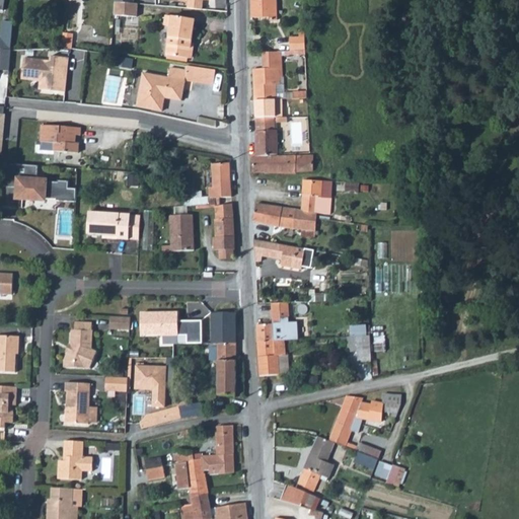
[(176,0),(177,0),(187,1),(187,9),(202,10),(201,2),(214,2),(214,0),(176,0)]
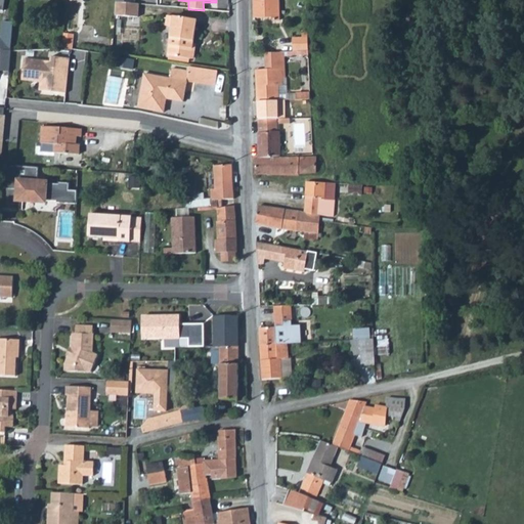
[(254,0),(255,17),(271,17),(272,20),(280,20),(279,0),(254,0)]
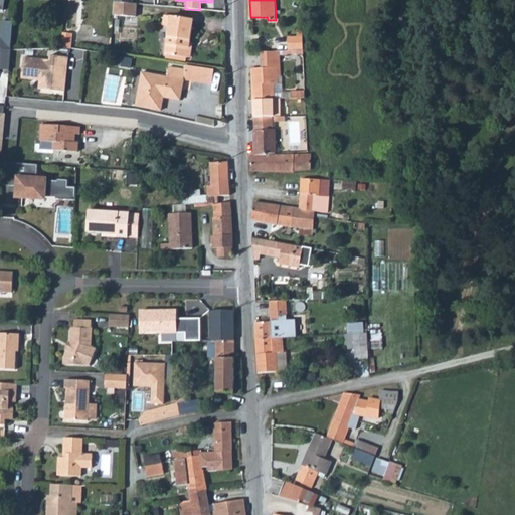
[(114,2),(113,15),(136,17),(137,4),(133,4),(114,2)]
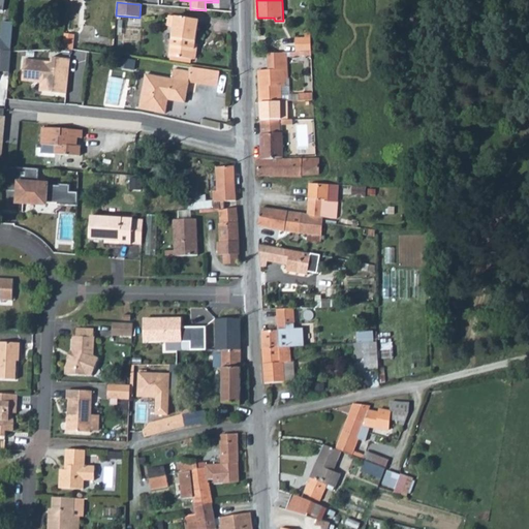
[(169,16),(167,26),(174,27),(169,56),(192,60),(199,21),(169,16)]
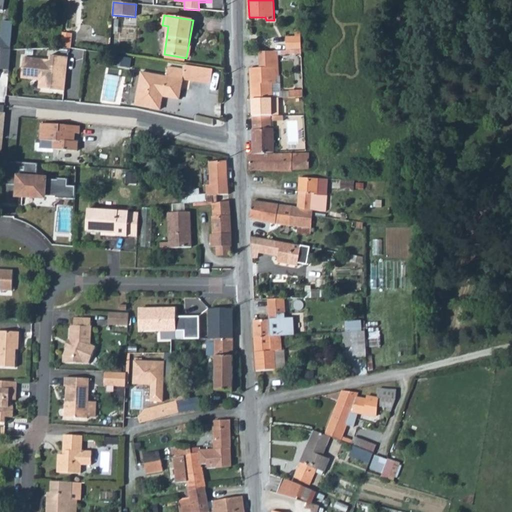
[(0,37),(0,48),(11,49),(13,21),(3,21),(2,37),(0,37)]
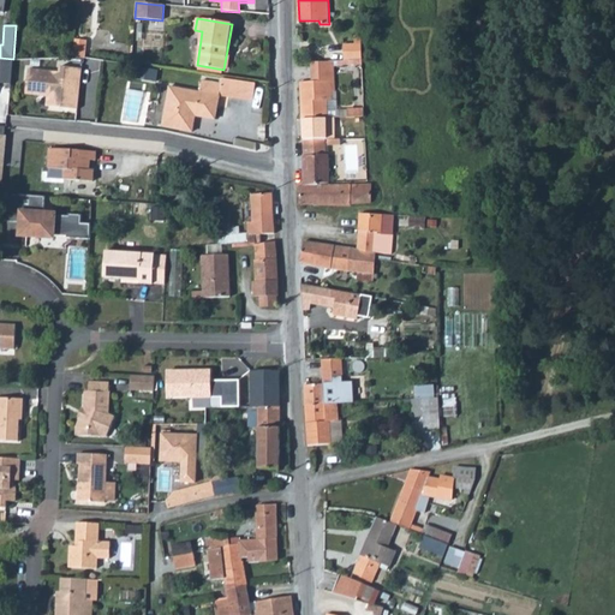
[(75,55),(87,57),(88,39),(76,37),(75,55)]
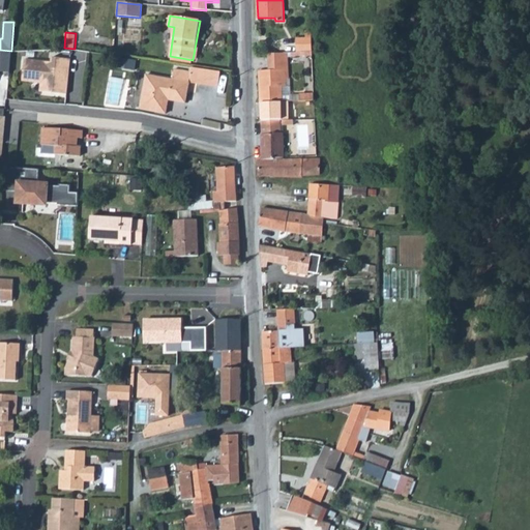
[(296,37),(297,52),(301,52),(313,51),(312,36),(296,37)]
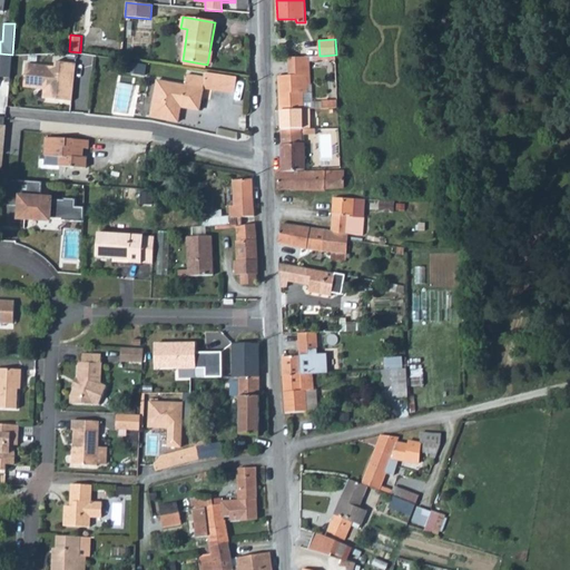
[(312,57),(291,58),(291,76),(306,75),(312,74),(312,57)]
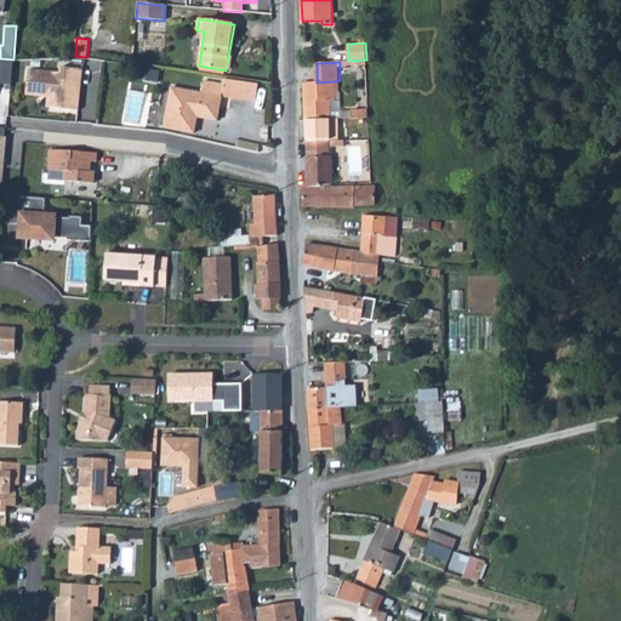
[(52,95),(51,108),(79,110),(83,69),(61,68),(61,73),(29,70),(27,92),(52,95)]
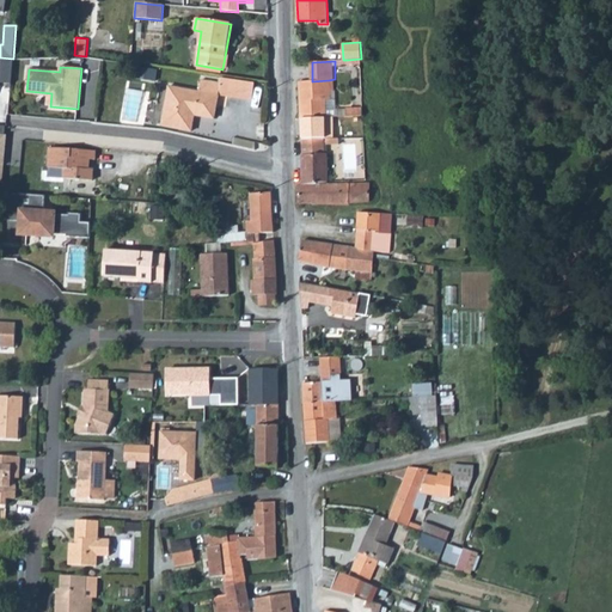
[(220,86),(202,84),(200,92),(170,86),(161,126),(191,130),(195,112),(201,114),(201,116),(214,118),(219,96),(252,101),(255,83),(222,78),(221,84),(220,86)]
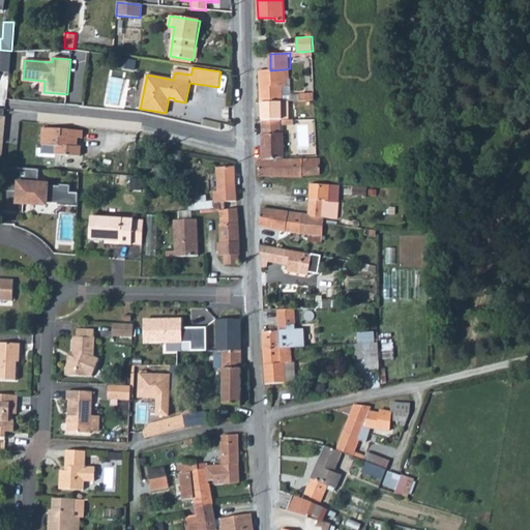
[(270,70),(259,70),(260,102),(290,101),(290,95),(289,86),(286,87),(285,69),(270,70)]
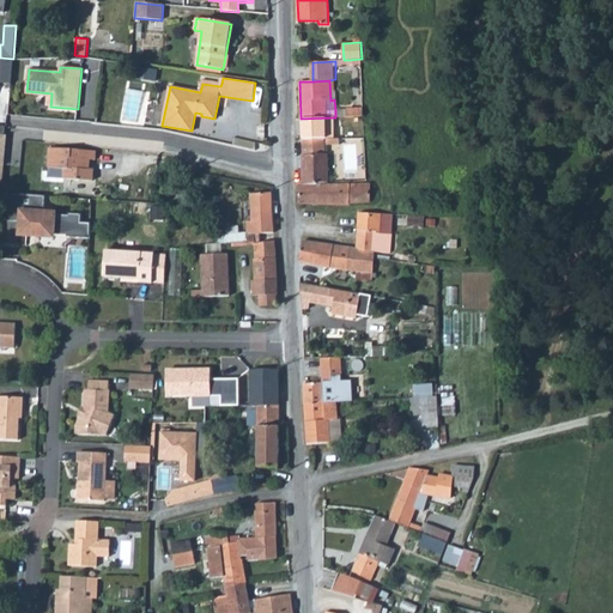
[(335,117),(301,119),(303,156),(302,156),(302,184),(314,183),(317,183),(328,183),(327,169),(334,168),(334,153),(325,153),(325,138),(335,138),(335,117)]
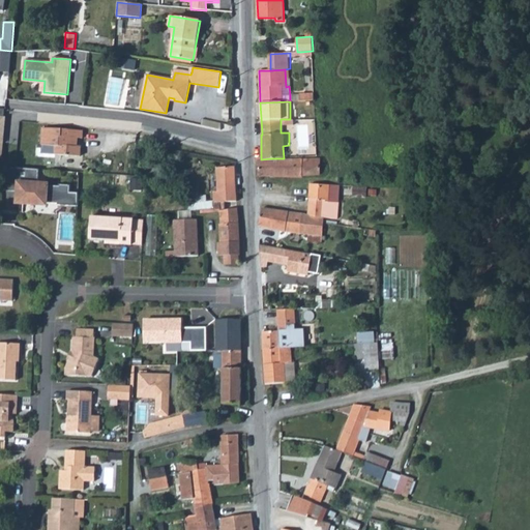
[(43,127),(42,145),(43,145),(43,150),(47,154),(80,157),(80,146),(77,146),(78,139),(82,139),(83,130),(43,127)]
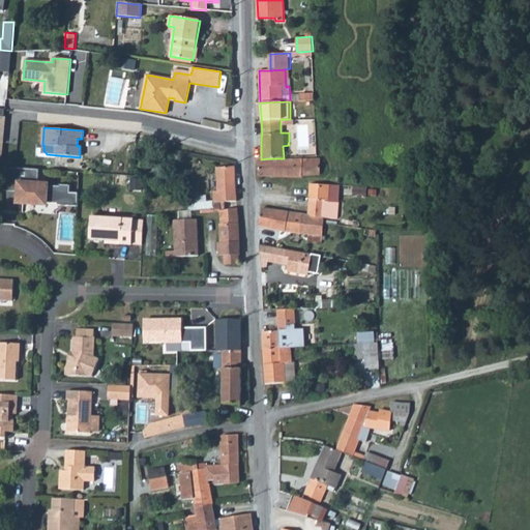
[(261,159),(258,159),(258,177),(268,177),(267,170),(271,170),(271,158),(261,159)]
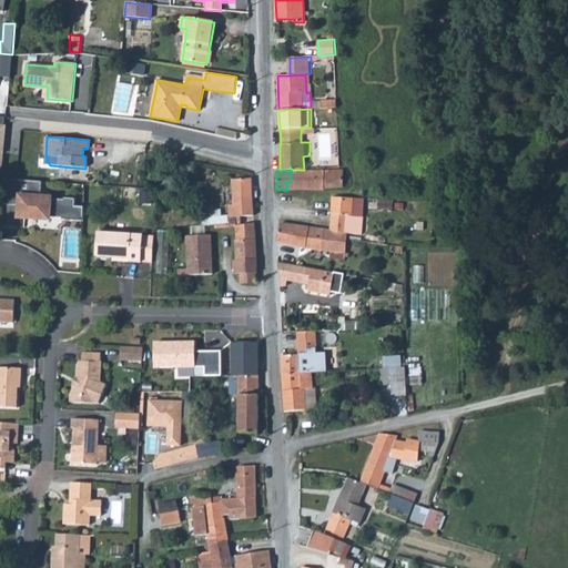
[(294,170),(291,170),(291,182),(291,190),(324,189),(324,188),(324,171),(294,172),(294,170)]
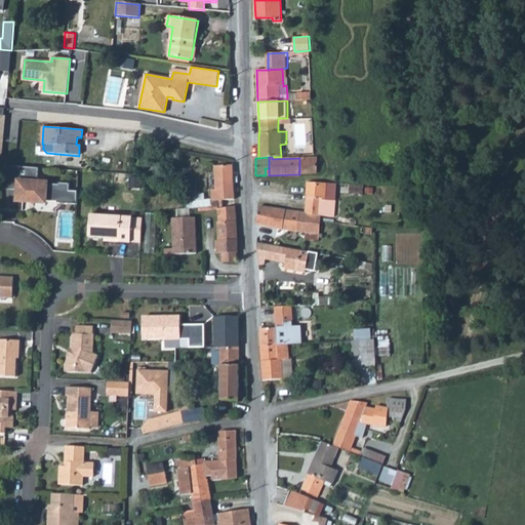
[(299,158),(299,173),(317,173),(318,157),(299,158)]
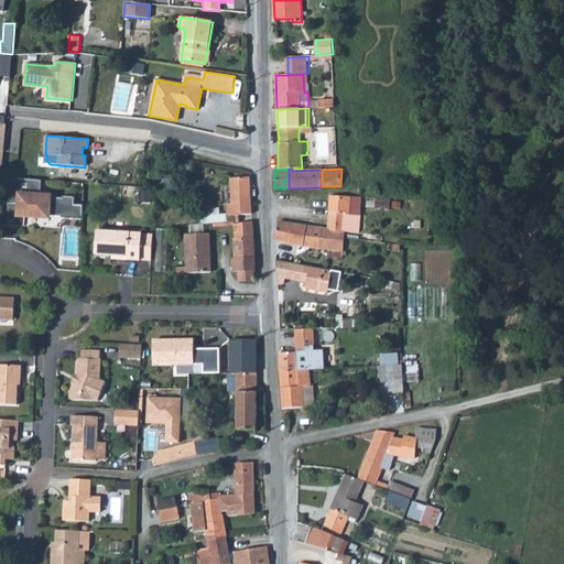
[(231,205),(227,205),(228,215),(250,214),(249,202),(249,177),(230,179),(231,205)]
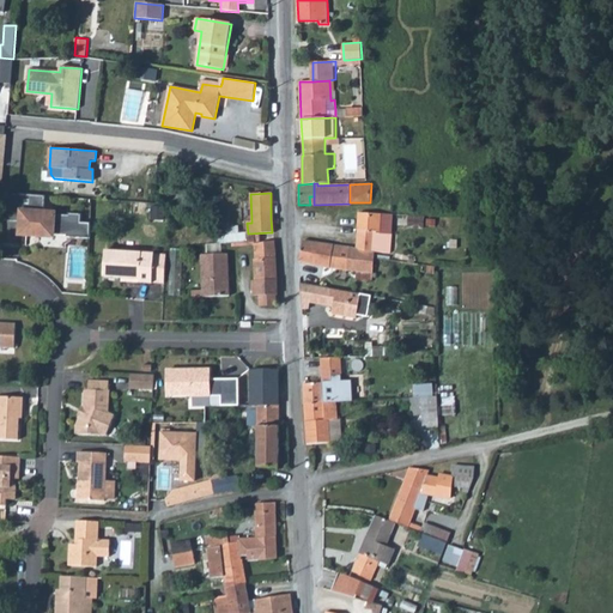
[(46,196),(7,194),(6,218),(23,219),(22,236),(56,238),(58,234),(70,234),(70,237),(91,238),(92,224),(79,223),(80,214),(70,213),(70,216),(58,216),(58,211),(44,211),(46,196)]
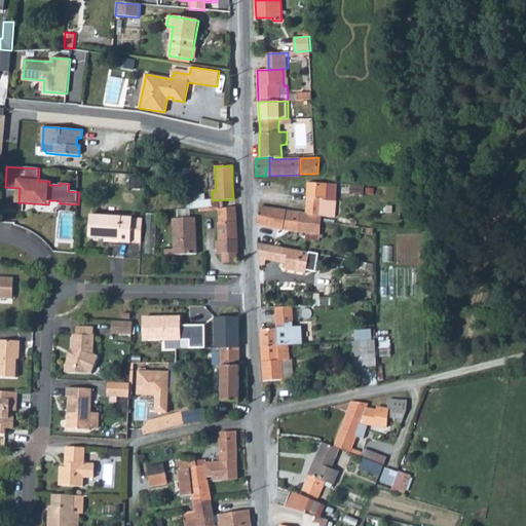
[(307,182),(306,213),(313,216),(322,216),(334,217),(336,199),(327,199),(327,183),(307,182)]
